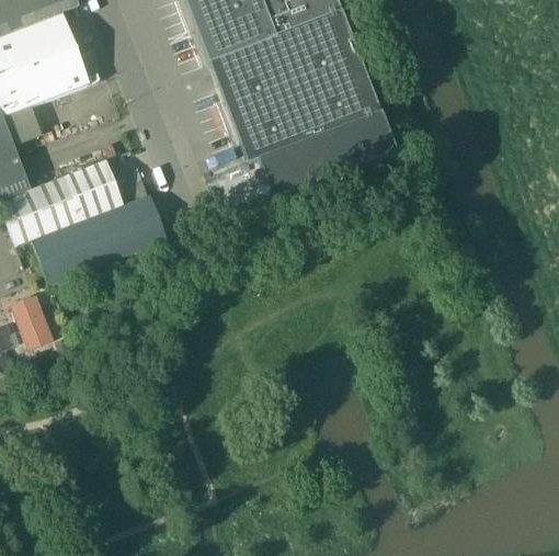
[(0,0),(0,35),(63,11),(79,4),(77,0),(0,0)]
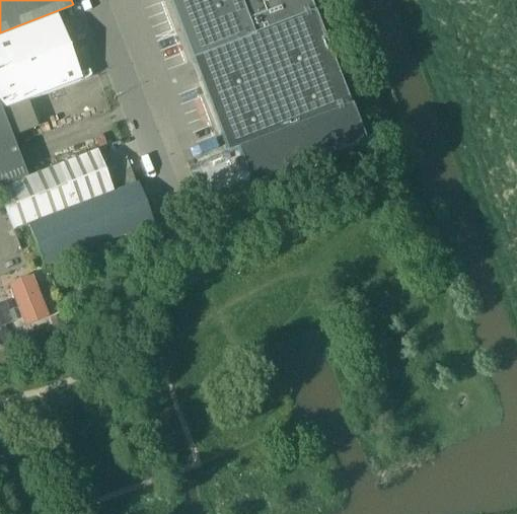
[(173,0),(230,149),(239,145),(253,184),(368,140),(314,0),(173,0)]
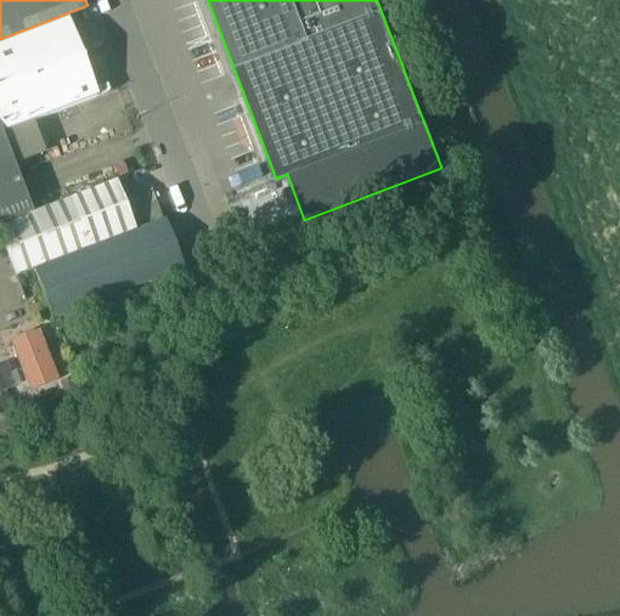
[(69,12),(0,39),(0,114),(5,128),(100,92),(69,12)]
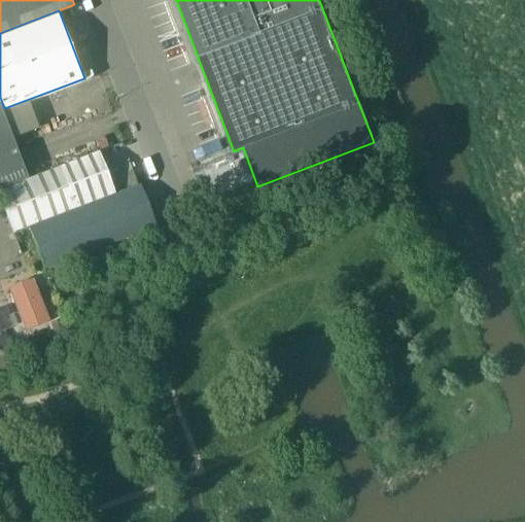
[(0,97),(0,134),(12,130),(4,108),(0,97)]
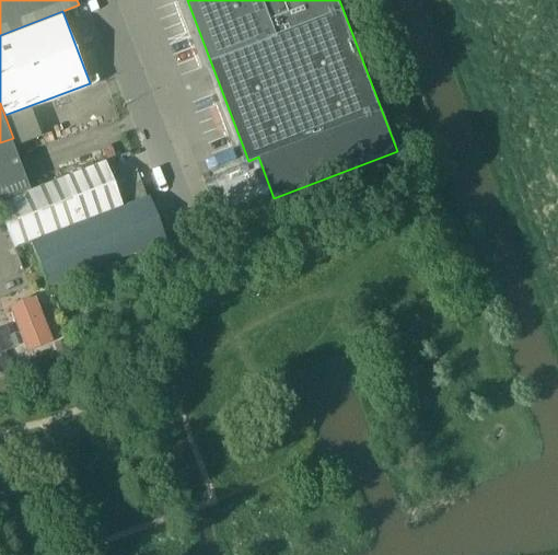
[(0,199),(32,187),(13,138),(0,142),(0,199)]
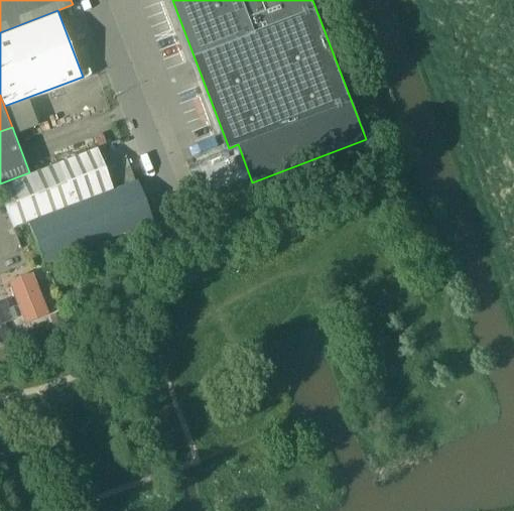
[(98,147),(0,184),(15,225),(114,186),(98,147)]
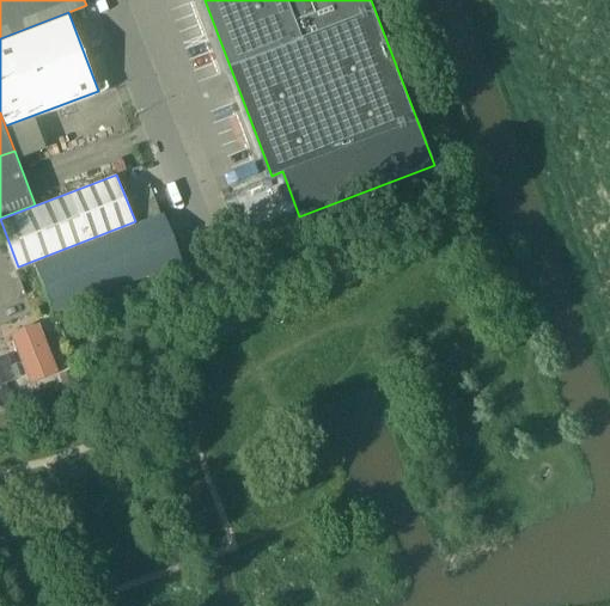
[(91,239),(36,261),(37,263),(52,301),(55,310),(158,270),(183,259),(178,246),(165,210),(139,221),(91,239)]
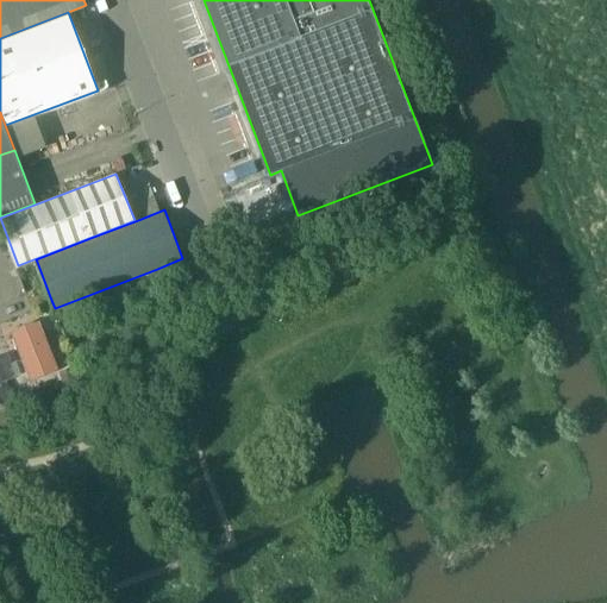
[(0,223),(0,221),(0,252),(11,249),(0,223)]
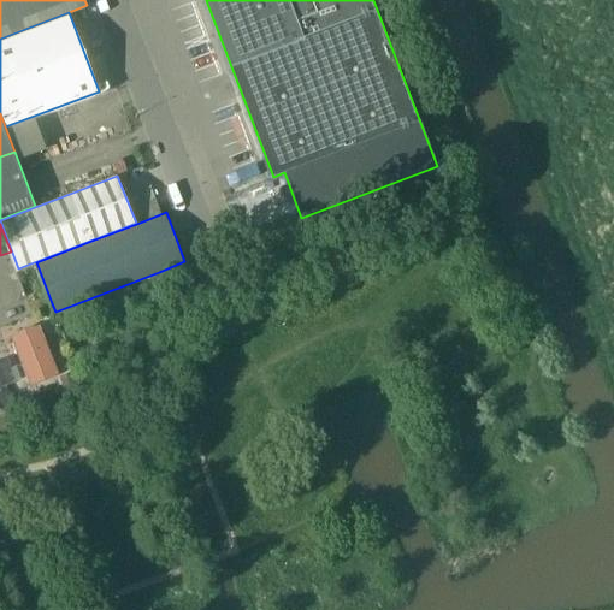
[(0,323),(0,362),(16,404),(82,379),(55,312),(52,303),(0,323)]
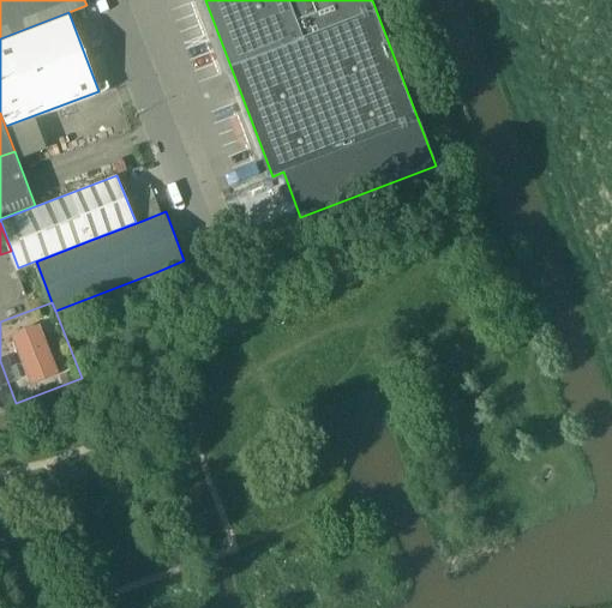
[(0,408),(16,403),(0,361),(0,408)]
